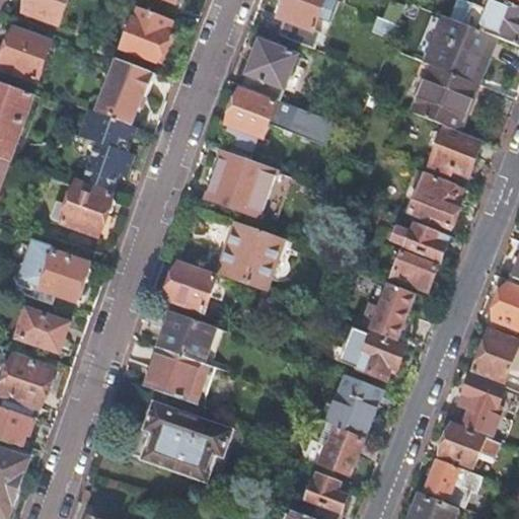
[(70,0),(30,0),(26,13),(61,25),(70,0)]
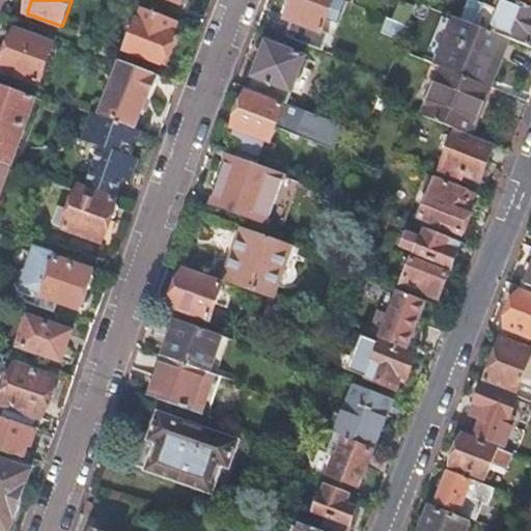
[(291,23),(286,37),(323,51),(328,36),(320,33),(325,24),(337,28),(345,6),(333,2),(328,0),(290,0),(289,4),(291,4),(285,20),(291,23)]
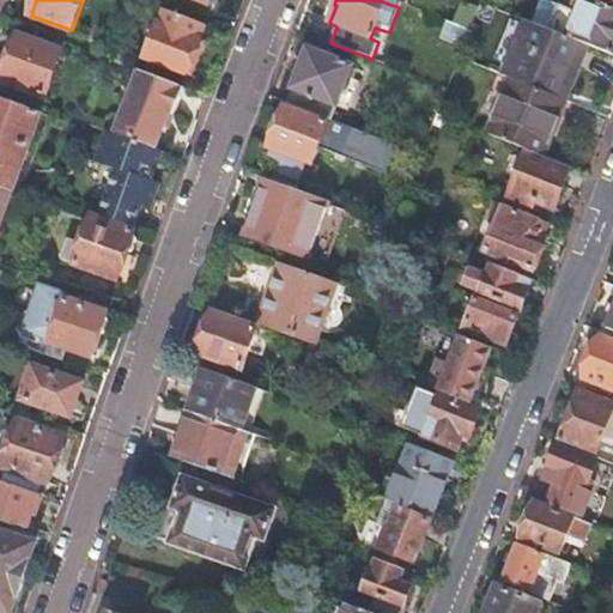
[(612,6),(595,0),(584,0),(570,36),(587,43),(612,53),(612,6)]
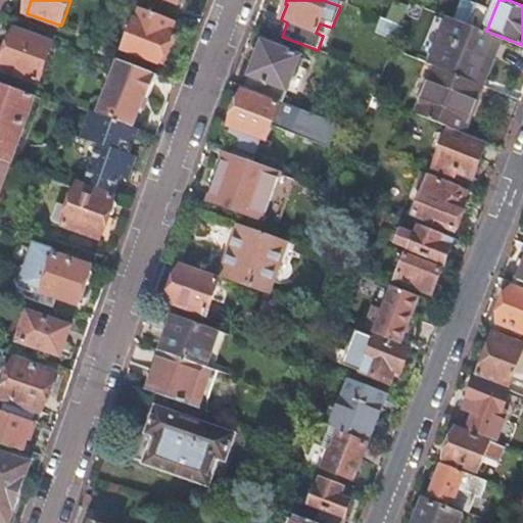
[(175,21),(140,8),(136,20),(135,19),(123,50),(158,63),(164,49),(167,50),(171,37),(169,37),(175,21)]
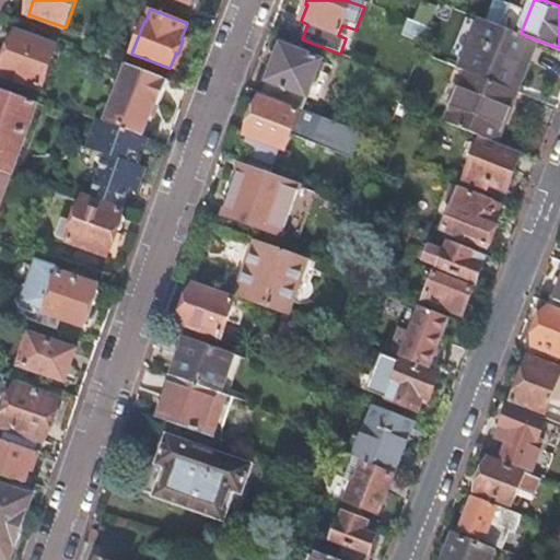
[(481,18),(466,59),(516,79),(522,63),(526,66),(536,39),(521,33),(481,18)]
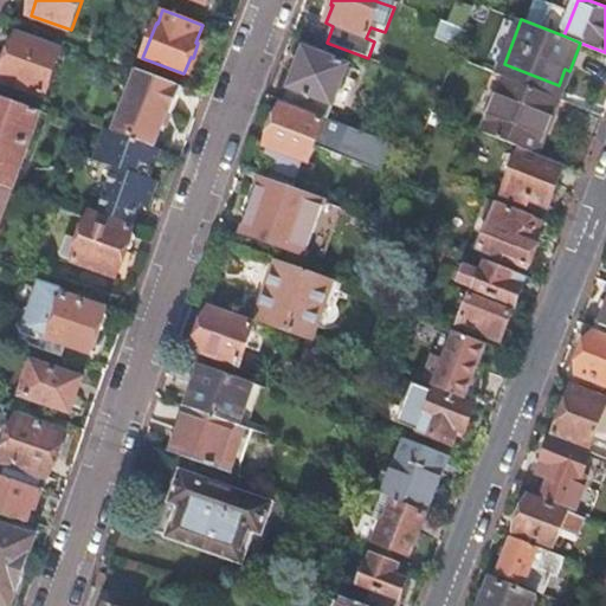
[(465,30),(443,21),(437,37),(459,46),(465,30)]
